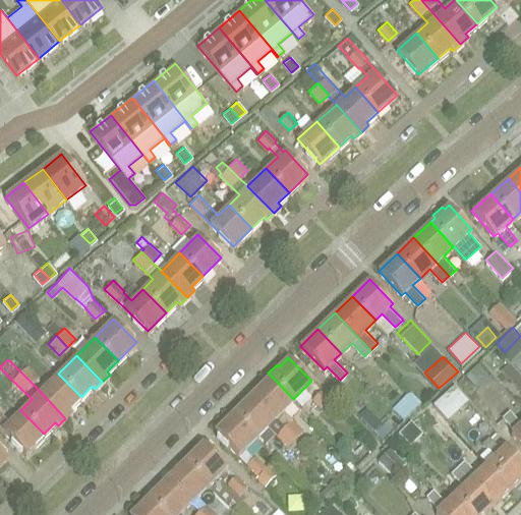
[(27,364),(20,372),(32,383),(39,376),(27,364)]
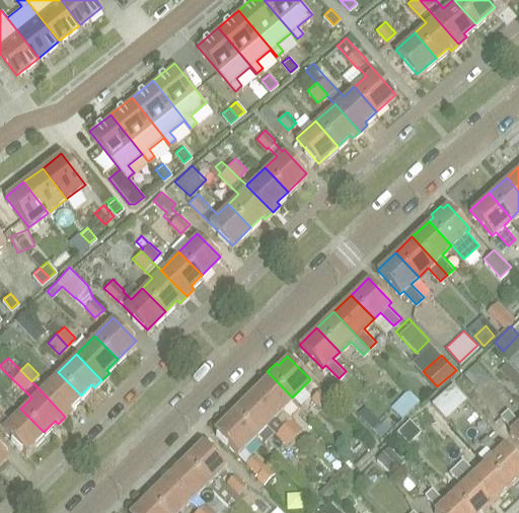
[(302,427),(282,408),(292,397),(267,371),(256,381),(260,383),(250,392),(274,416),(283,424),(293,435),(300,441),(306,434),(300,429),(302,427)]
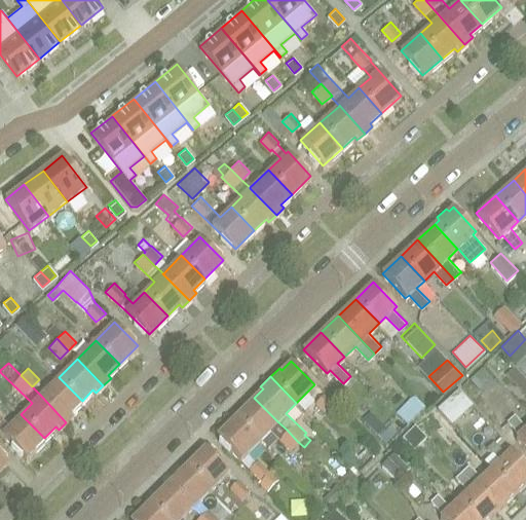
[(82,401),(59,377),(40,395),(66,422),(73,415),(71,412),(82,401)]
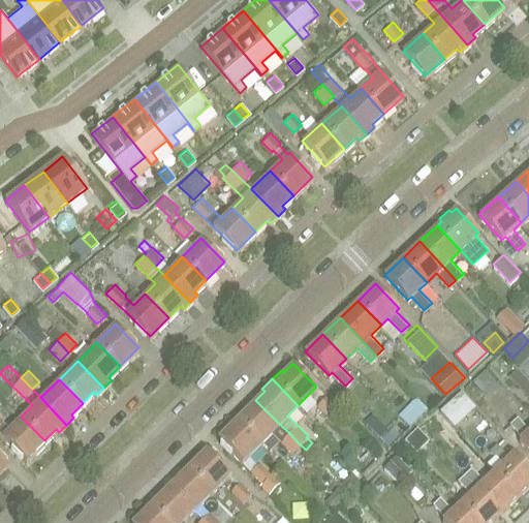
[(475,404),(467,396),(460,389),(440,407),(447,416),(455,423),(475,404)]
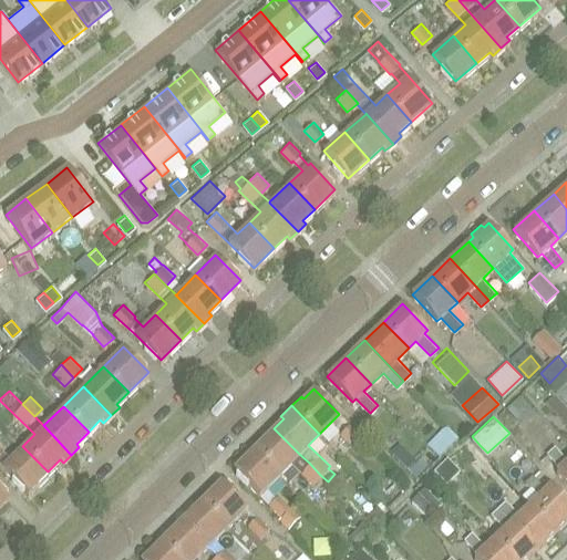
[(350,422),(340,432),(352,444),(362,434),(350,422)]
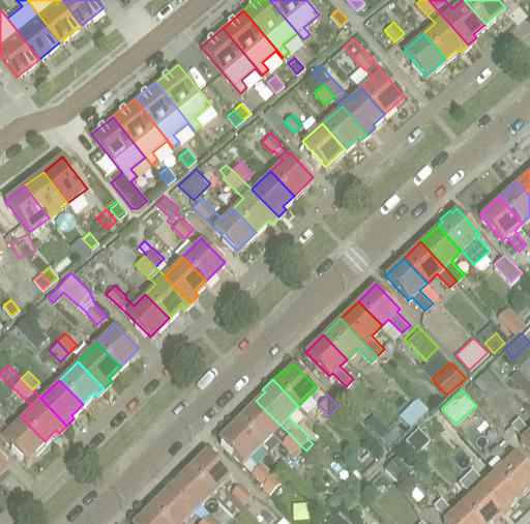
[(280,425),(256,401),(237,419),(261,443),(280,425)]
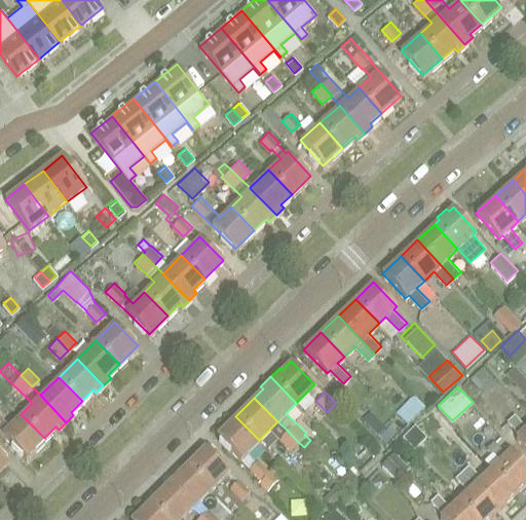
[(525,424),(515,412),(506,419),(519,434),(516,437),(525,447),(525,424)]
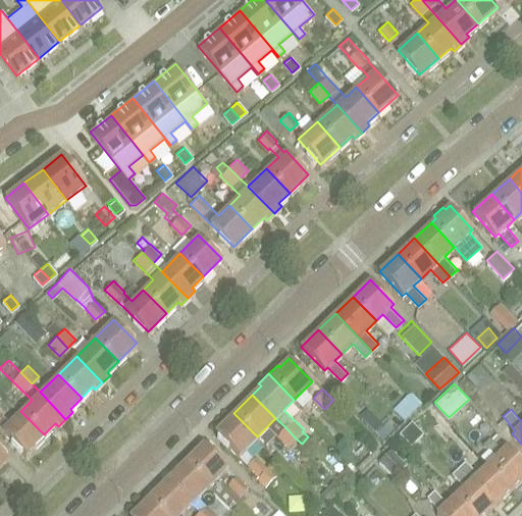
[(25,453),(44,434),(20,411),(10,421),(0,410),(0,426),(2,429),(25,453)]
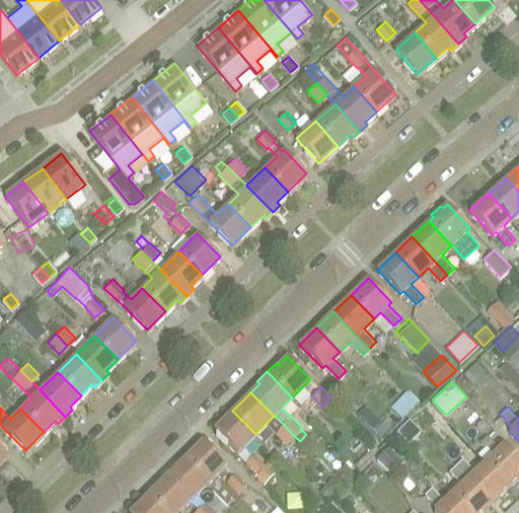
[(255,434),(232,411),(214,429),(237,452),(255,434)]
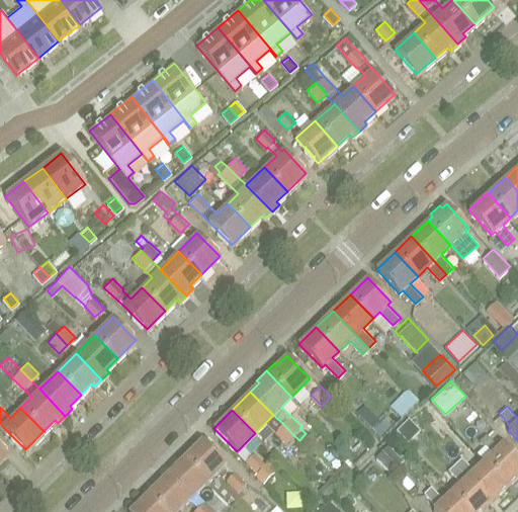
[(416,424),(418,422),(409,412),(406,415),(408,416),(396,428),(409,441),(421,429),(416,424)]
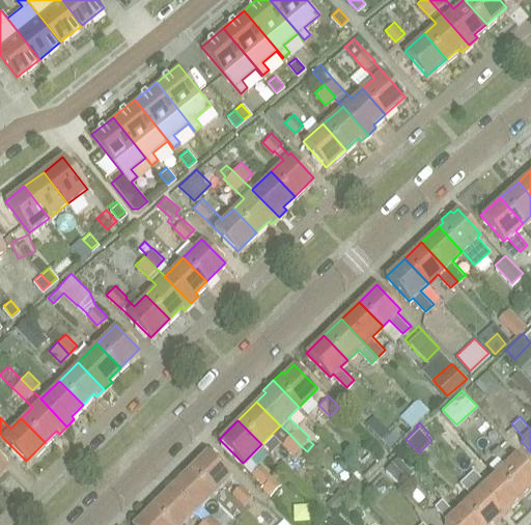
[(300,445),(289,434),(281,443),(291,453),(300,445)]
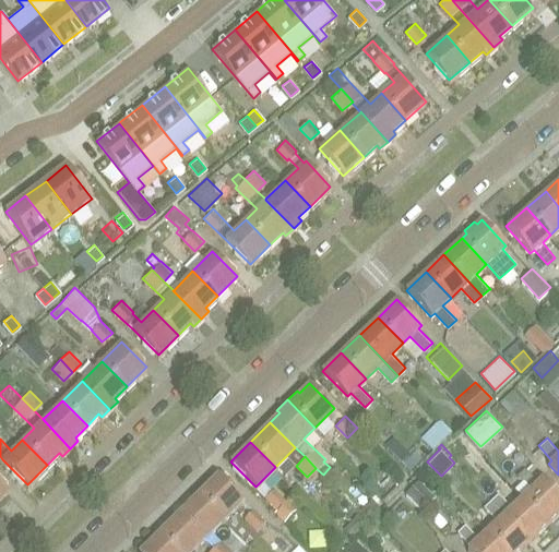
[(558,495),(542,478),(538,481),(525,466),(516,474),(531,489),(523,495),(548,522),(558,511),(558,495)]
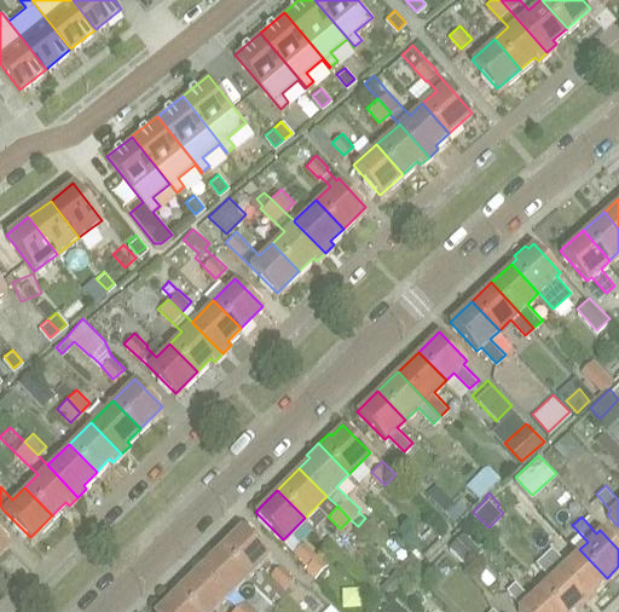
[(241,524),(219,546),(247,575),(268,552),(241,524)]
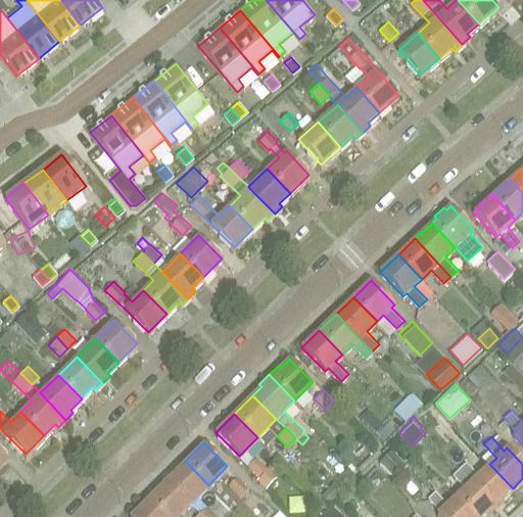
[(407,462),(391,449),(379,462),(394,475),(407,462)]
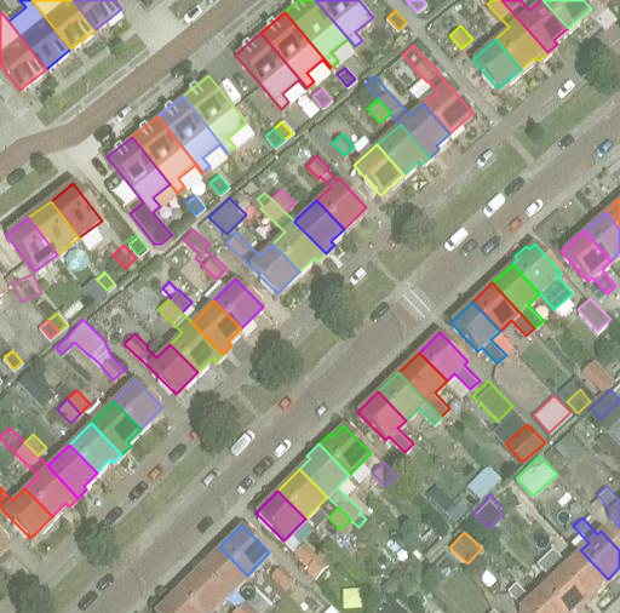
[(0,533),(0,554),(11,544),(0,533)]
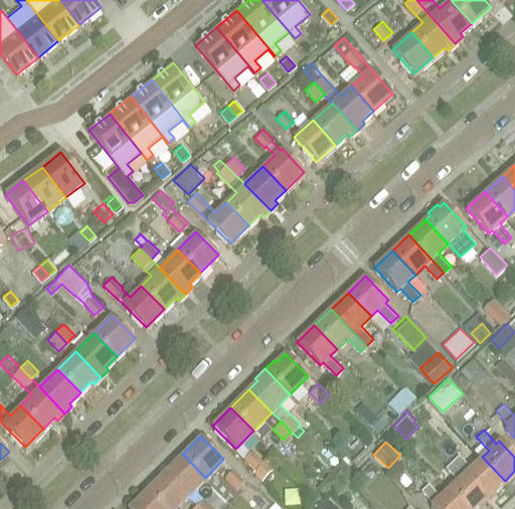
[(264,459),(251,449),(243,458),(254,468),(264,459)]
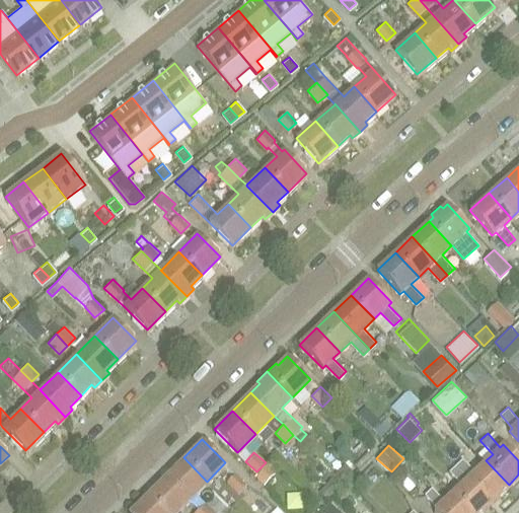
[(509,485),(486,460),(475,469),(463,456),(456,462),(492,501),(509,485)]
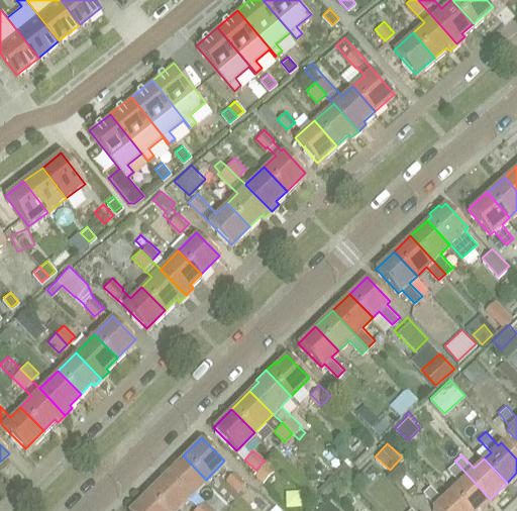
[(206,480),(183,455),(165,474),(188,498),(206,480)]
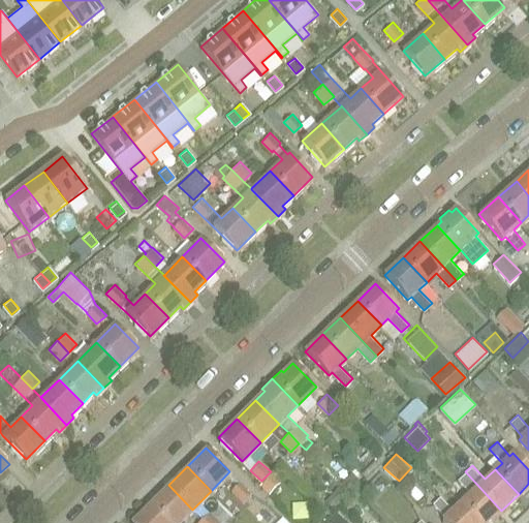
[(487,522),(501,511),(465,471),(458,479),(471,492),(460,502),(479,522),(487,522)]
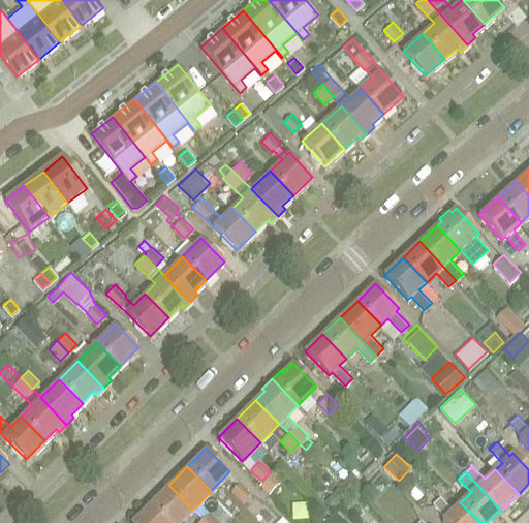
[(239,481),(230,489),(242,500),(250,492),(239,481)]
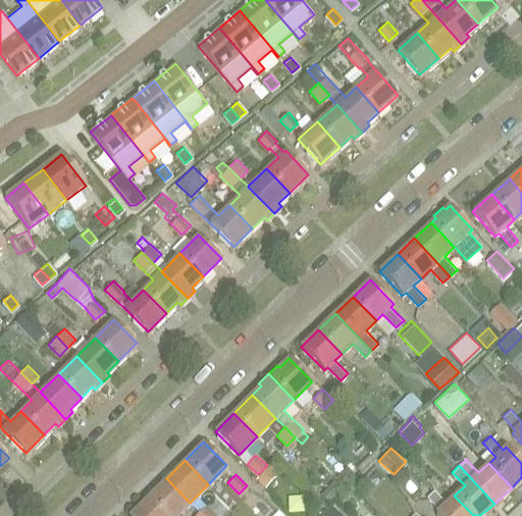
[(175,515),(190,503),(166,478),(148,498),(166,515),(175,515)]
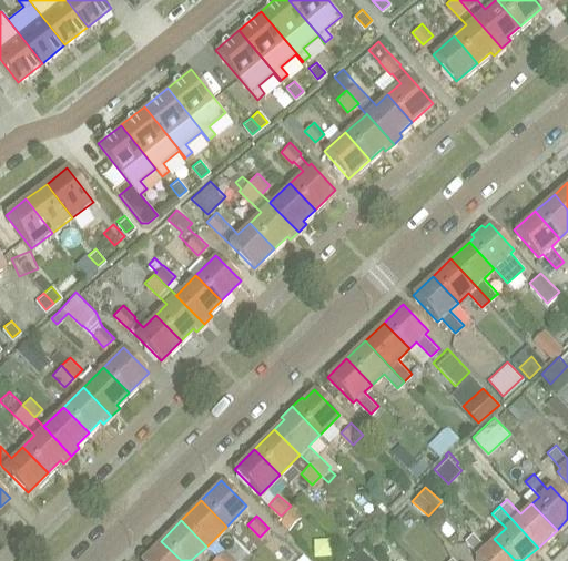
[(358,544),(373,529),(363,520),(348,536),(358,544)]
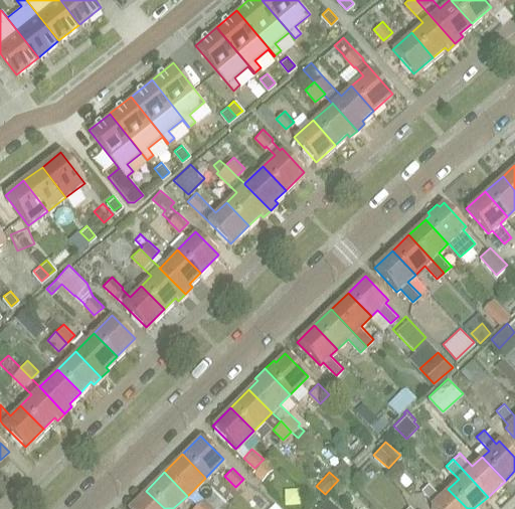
[(467,508),(448,489),(441,495),(428,481),(420,489),(434,502),(430,505),(433,508),(467,508)]
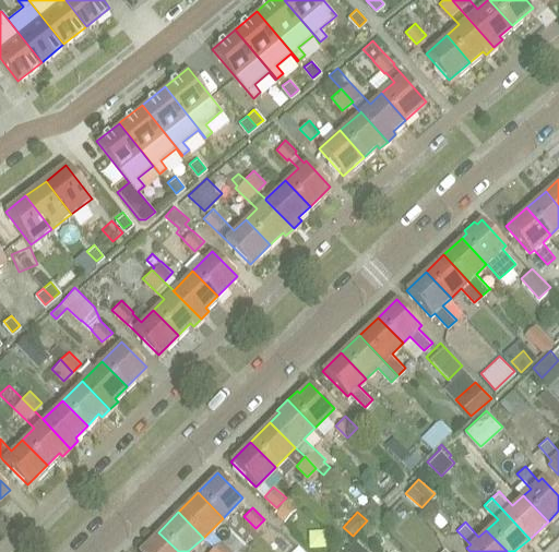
[(178,551),(158,532),(139,551),(178,551)]
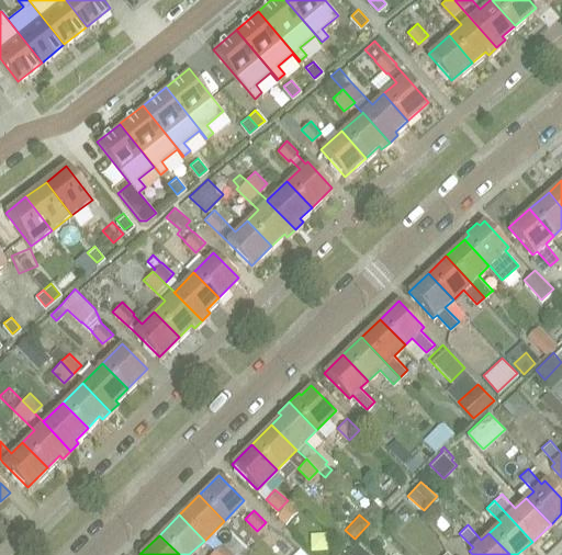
[(371,554),(375,551),(359,537),(348,551),(352,554),(371,554)]
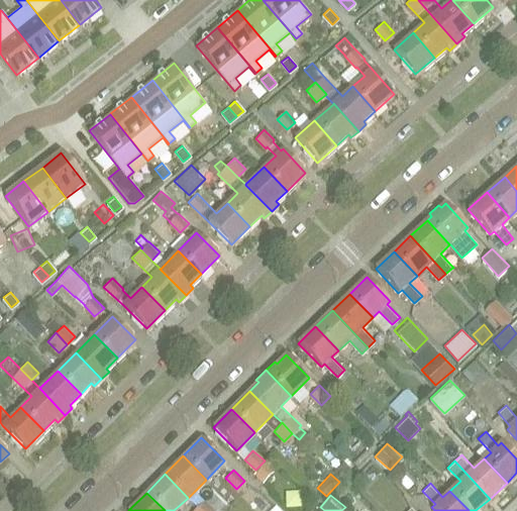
[(205,498),(197,506),(201,510),(213,510),(216,509),(205,498)]
